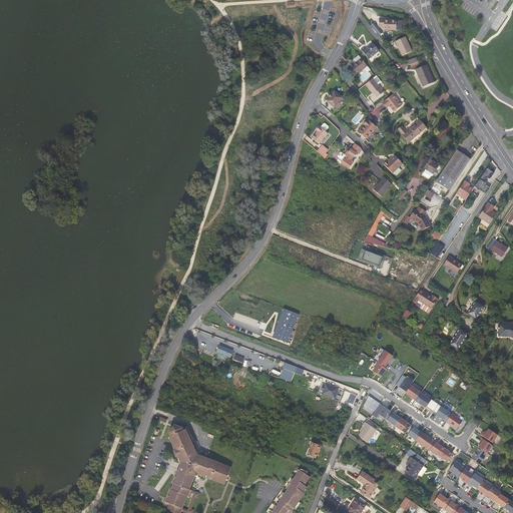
[(396,29),(396,22),(396,19),(389,19),(384,19),(384,18),(379,18),(379,27),(383,27),(383,30),(396,30),(396,29)]
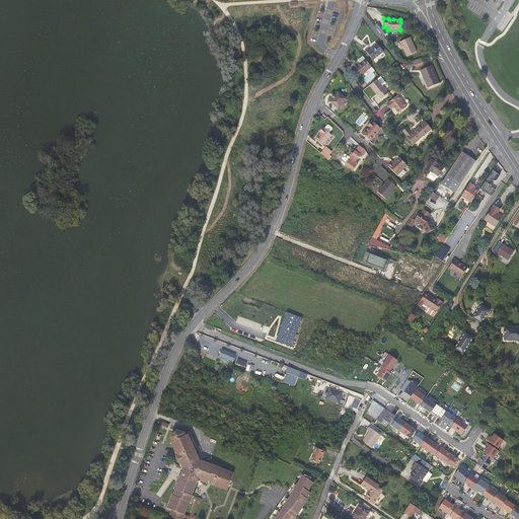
[(417,51),(410,36),(399,41),(406,55),(417,51)]
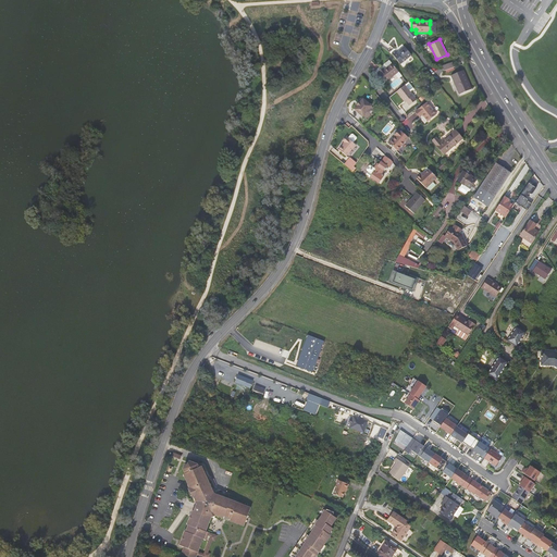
[(403,48),(396,54),(394,52),(390,54),(398,65),(410,57),(403,48)]
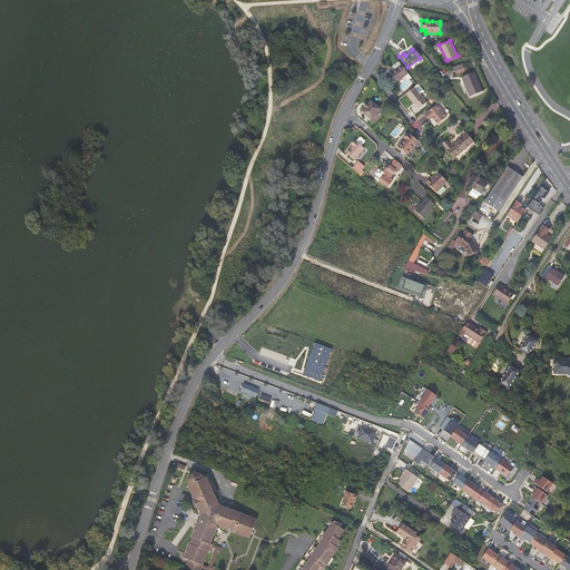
[(387,76),(394,85),(405,76),(399,68),(392,74),(391,71),(386,75),(387,76)]
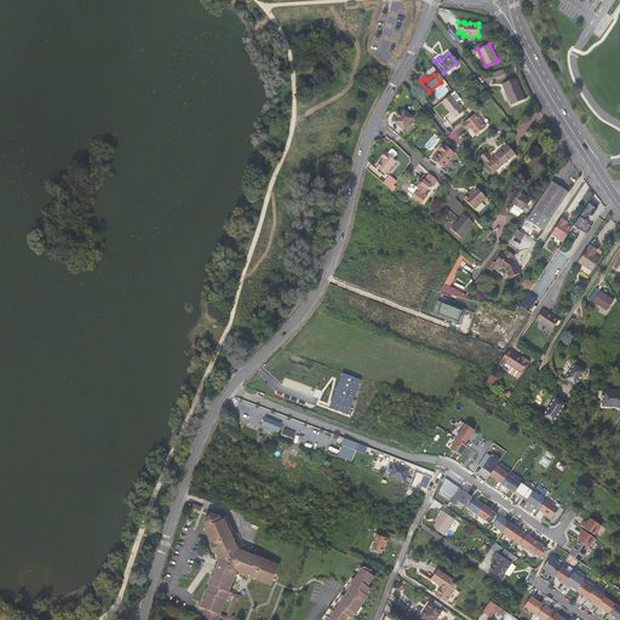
[(516,76),(503,82),(512,104),(526,97),(516,76)]
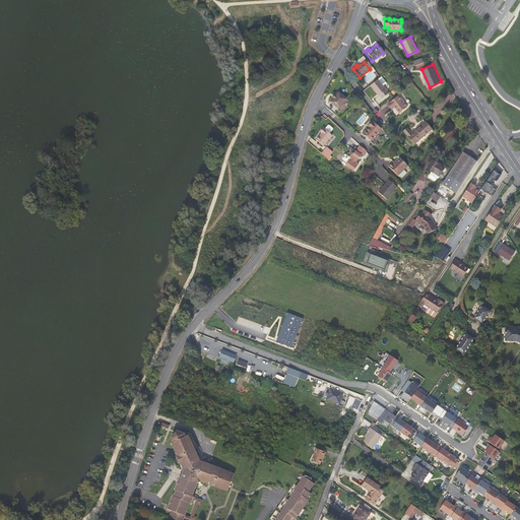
[(358,78),(360,77),(353,69),(351,71),(358,78)]
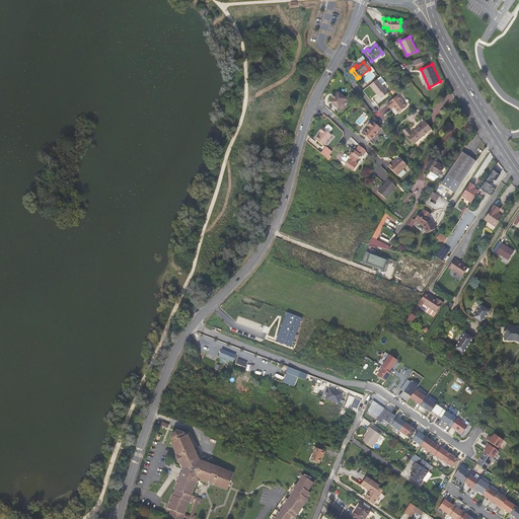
[(370,85),(373,90),(374,89),(379,94),(381,97),(387,92),(377,79),(370,85)]
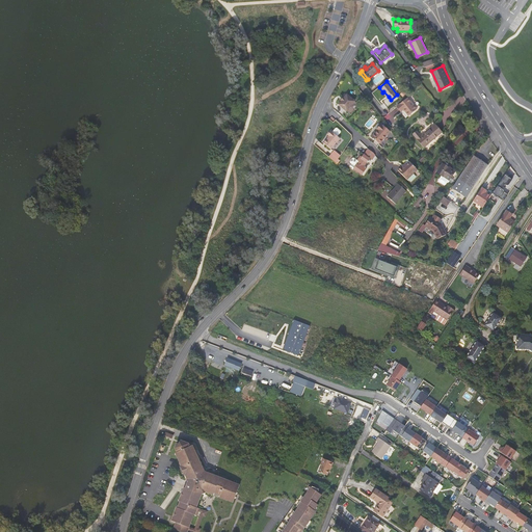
[(355,101),(347,94),(339,104),(346,111),(355,101)]
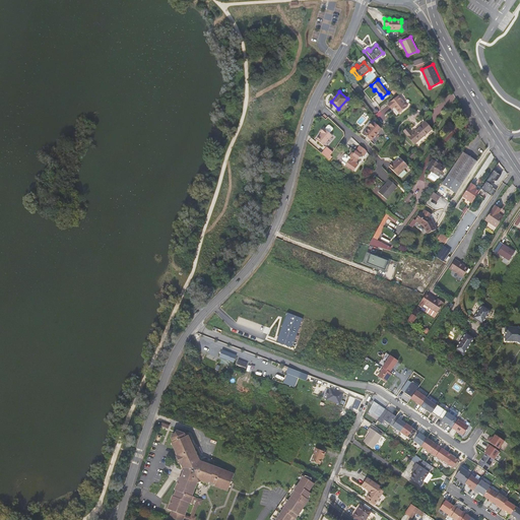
[(398,94),(388,103),(392,108),(394,106),(399,112),(407,106),(398,94)]
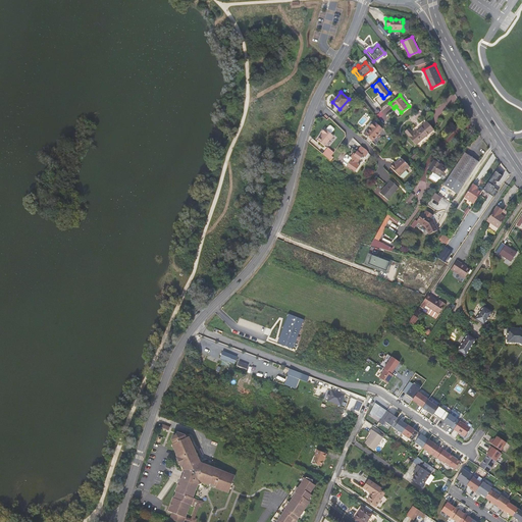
[(383,110),(376,114),(380,120),(387,116),(383,110)]
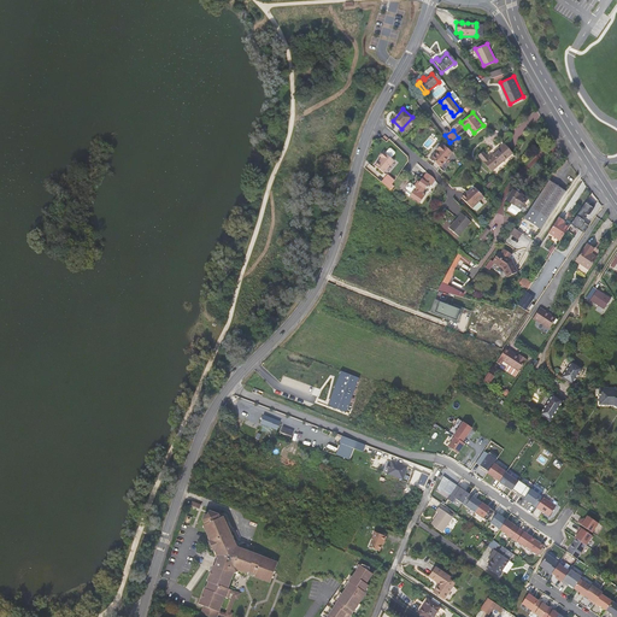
[(489,158),(485,163),(492,171),(512,153),(505,145),(489,158)]
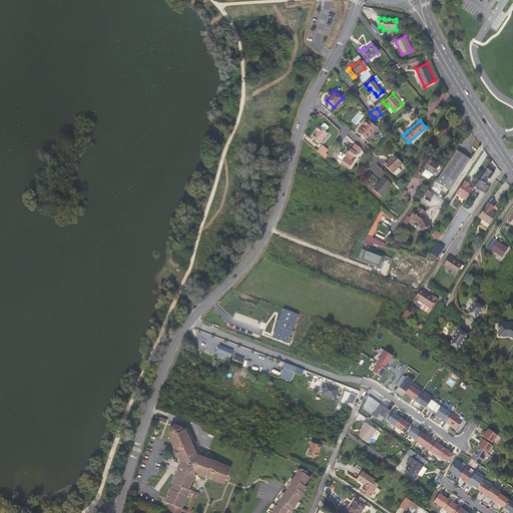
[(370,122),(362,129),(361,128),(358,131),(366,139),(377,129),(370,122)]
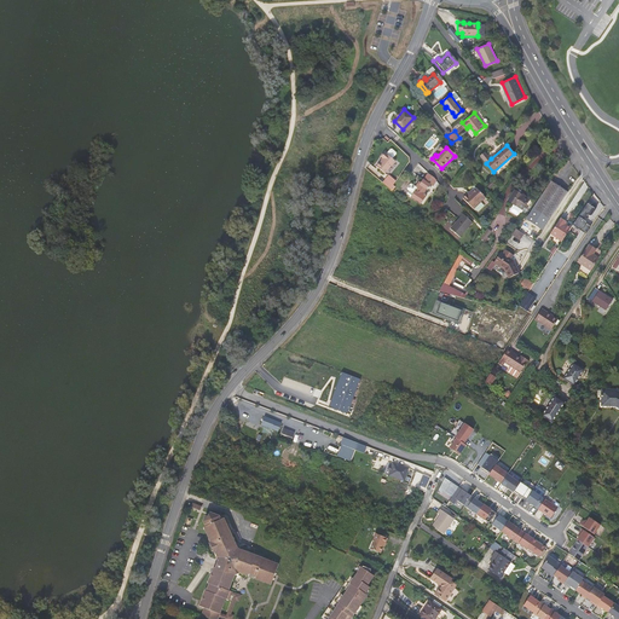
[(388,155),(387,154),(382,158),(383,160),(382,161),(377,167),(386,174),(397,162),(394,160),(397,156),(397,155),(393,151),(392,151),(388,155)]
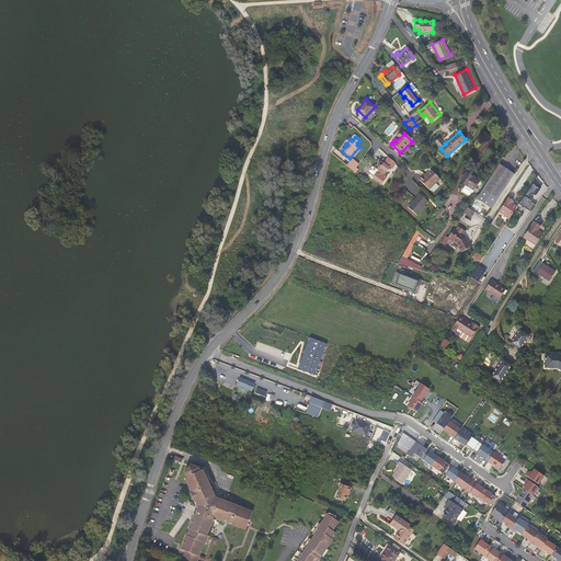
[(435,142),(441,148),(445,144),(439,138),(435,142)]
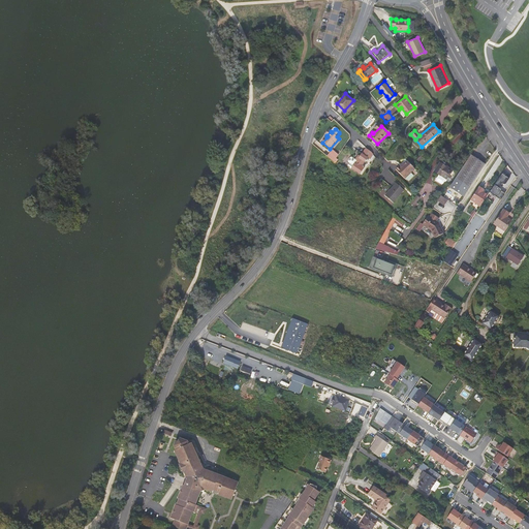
[(359,155),(356,157),(355,159),(352,157),(350,157),(348,160),(348,161),(349,162),(347,165),(351,168),(360,174),(364,167),(361,165),(367,157),(370,159),(373,155),(371,152),(366,149),(361,156),(359,155)]
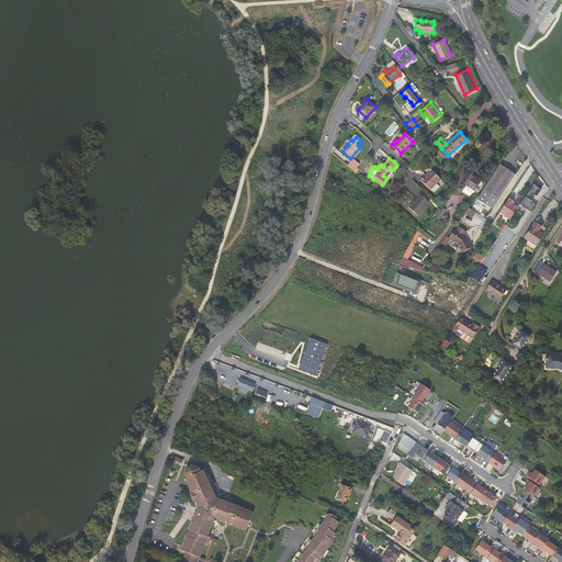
[(359,169),(352,164),(350,168),(356,173),(359,169)]
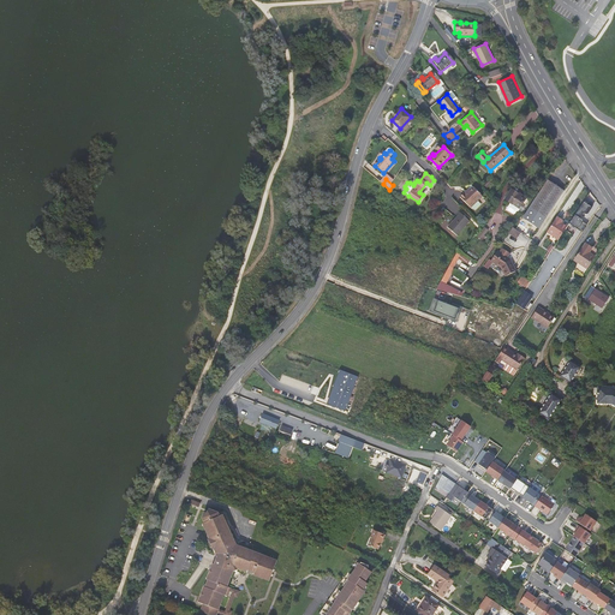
[(563,192),(548,181),(523,219),(538,230),(563,192)]
